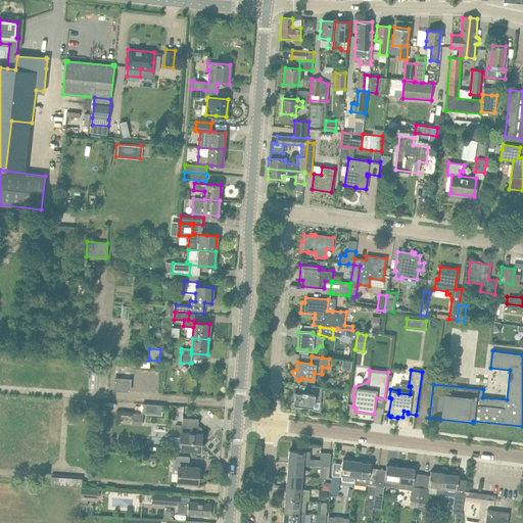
[(113,390),(130,391),(130,380),(114,379),(113,390)]
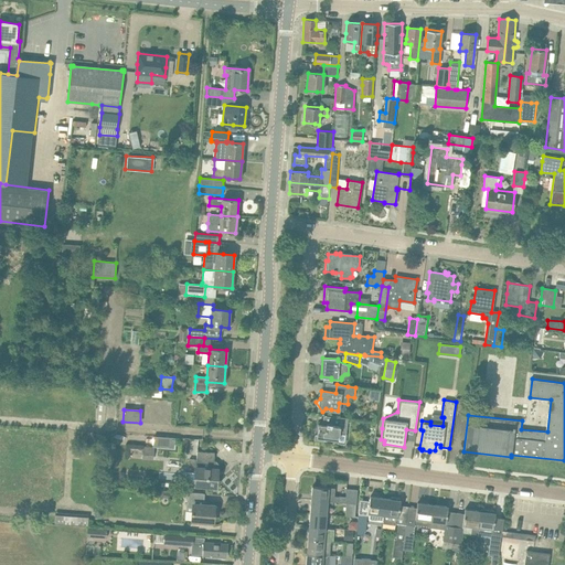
[(327,423),(326,425),(326,428),(318,427),(317,434),(316,434),(315,439),(327,441),(327,438),(338,440),(339,434),(345,435),(348,418),(332,416),(331,424),(327,423)]
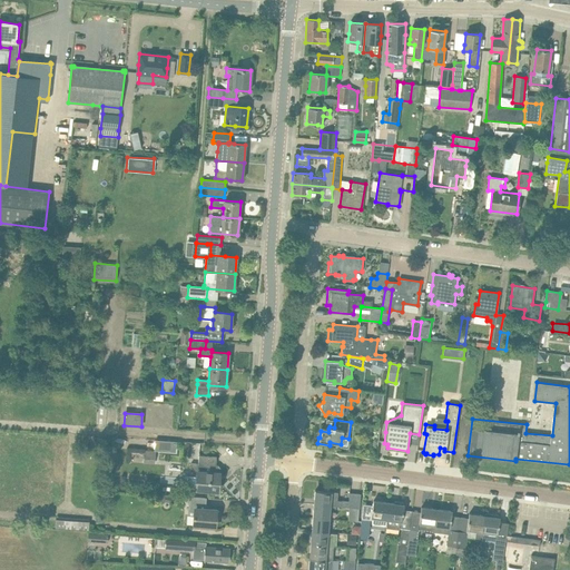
[(155,440),(155,450),(165,451),(166,440),(155,440)]
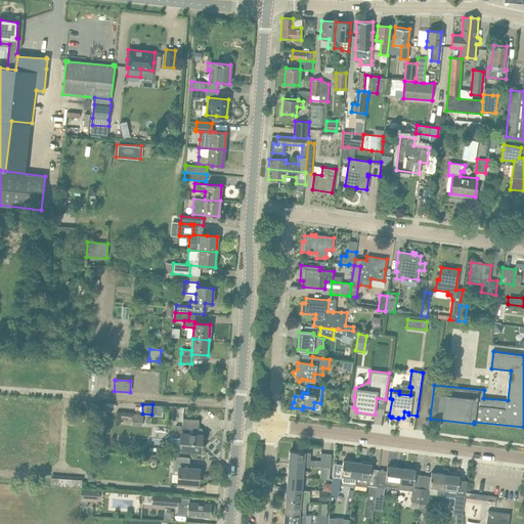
[(142,420),(143,420),(147,421),(147,416),(143,415),(133,413),(132,425),(141,426),(142,420)]
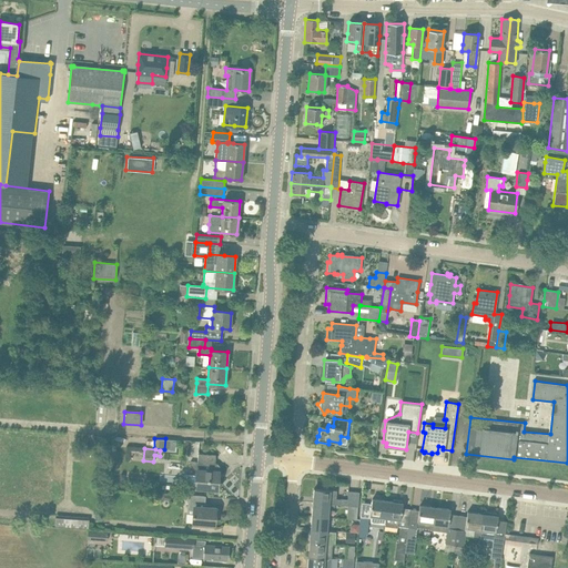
[(198,454),(198,462),(190,462),(189,475),(186,475),(185,486),(215,489),(215,490),(219,490),(219,482),(217,482),(219,466),(216,464),(215,464),(215,455),(198,454)]
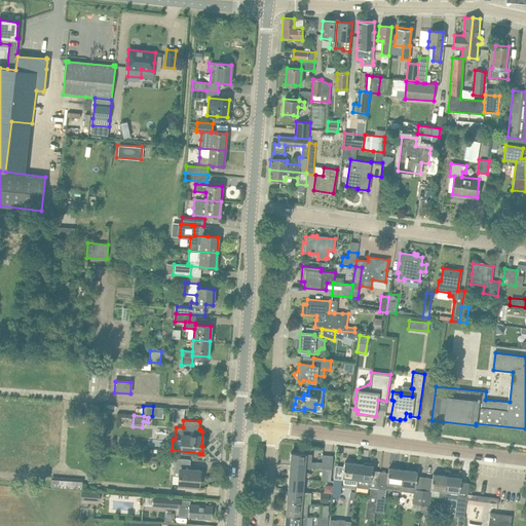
[(291,452),(290,465),(304,466),(323,467),(331,468),(331,466),(332,456),(323,455),(322,462),(311,461),(311,454),(305,454),(291,452)]
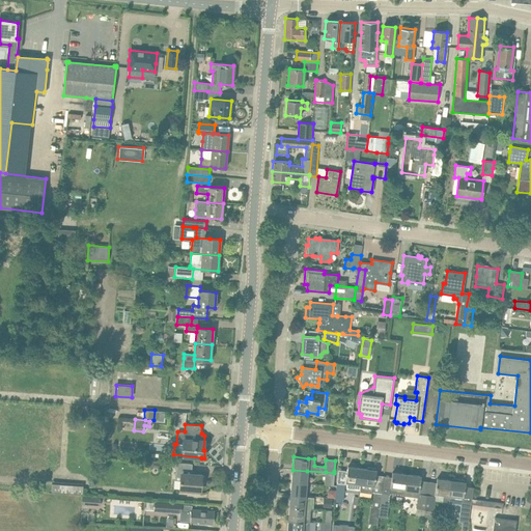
[(192,464),(176,463),(175,480),(180,480),(180,490),(199,491),(199,484),(201,484),(201,482),(203,483),(204,476),(201,476),(201,474),(191,474),(192,464)]
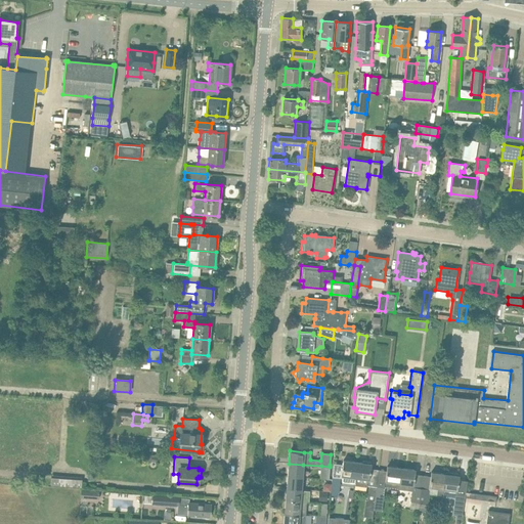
[(334,464),(333,469),(332,474),(333,474),(332,484),(331,491),(331,496),(337,496),(338,492),(339,493),(341,481),(355,483),(357,463),(343,461),(342,465),(334,464)]
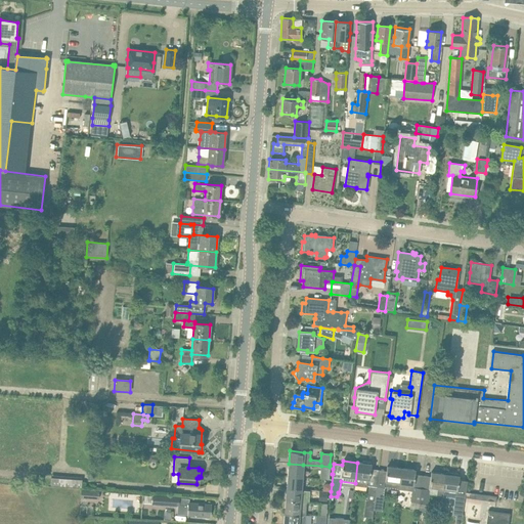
[(356,474),(355,483),(355,485),(366,487),(366,485),(369,486),(367,501),(375,503),(377,487),(378,480),(369,479),(369,474),(372,464),(357,463),(356,474)]
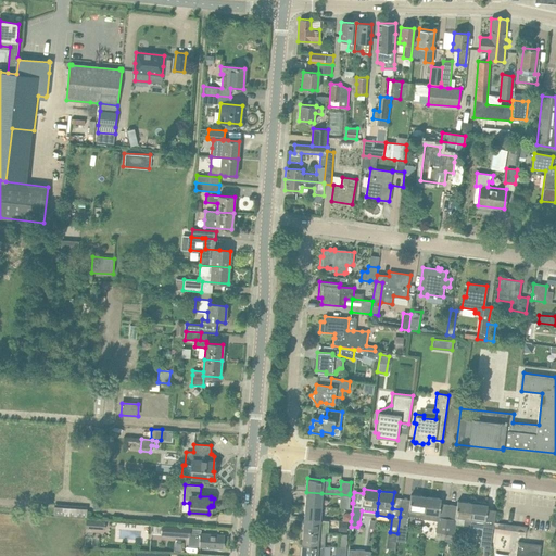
[(321,493),(306,492),(305,505),(320,506),(321,493)]
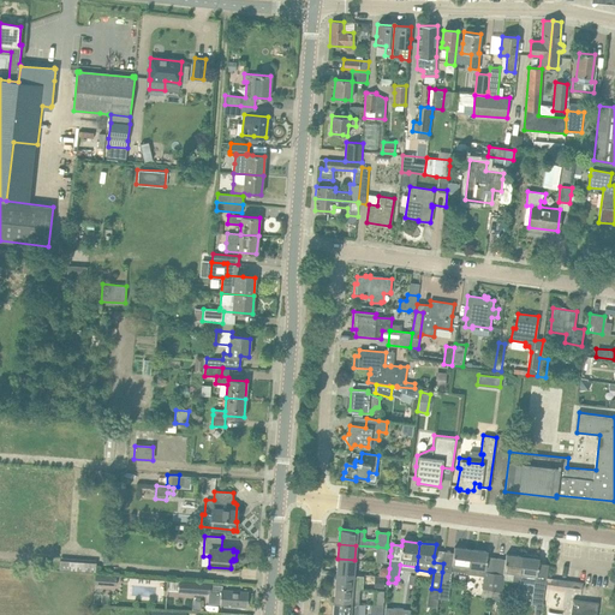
[(387,548),(377,547),(376,561),(386,562),(387,548)]
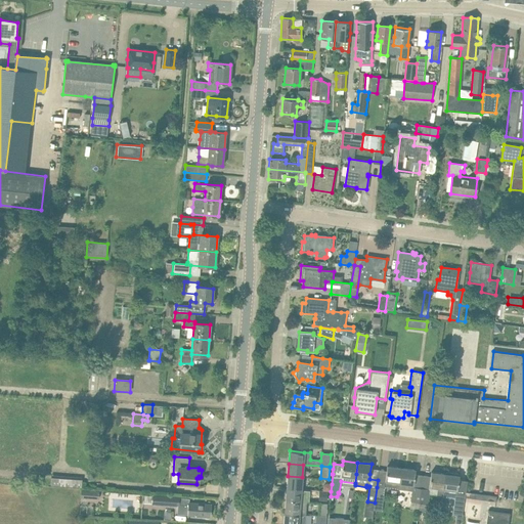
[(385,481),(384,487),(398,489),(399,483),(401,468),(387,466),(386,476),(385,481)]
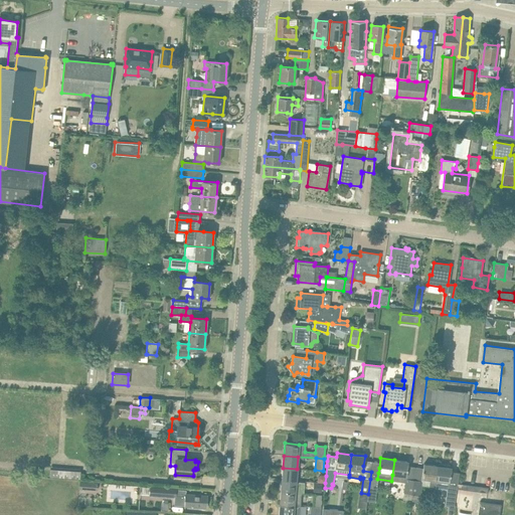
[(410,501),(415,467),(407,466),(408,462),(394,460),(391,481),(405,483),(403,500),(410,501)]
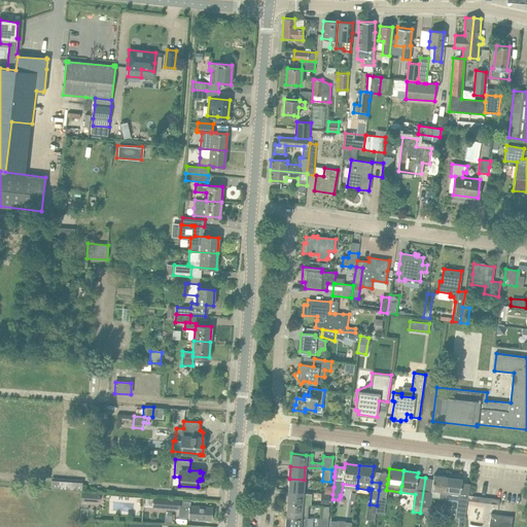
[(432,479),(425,478),(418,526),(425,526),(427,514),(429,514),(431,496),(445,498),(448,477),(433,475),(432,479)]
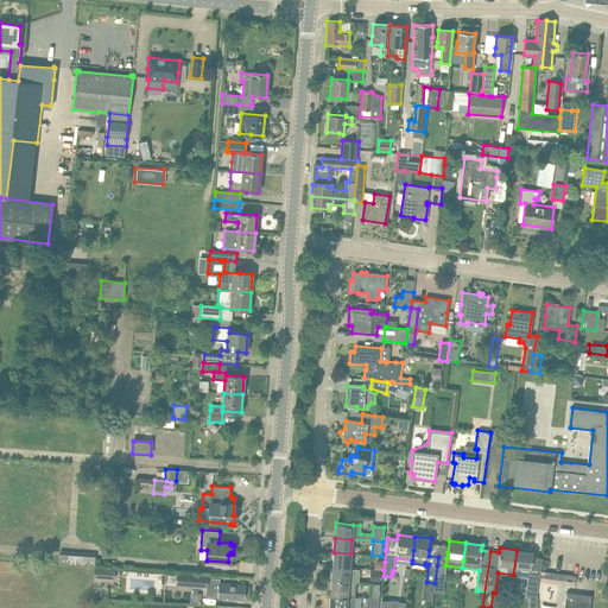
[(532,557),(533,552),(517,550),(513,575),(529,577),(525,597),(529,597),(527,606),(534,607),(542,558),(532,557)]
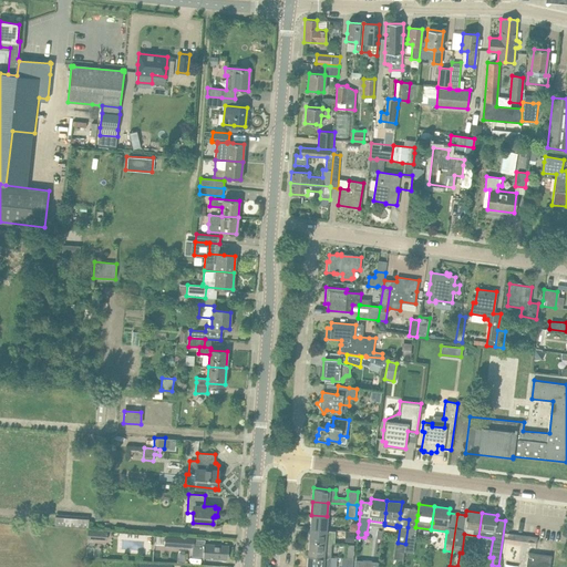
[(55,514),(55,525),(88,527),(89,516),(55,514)]
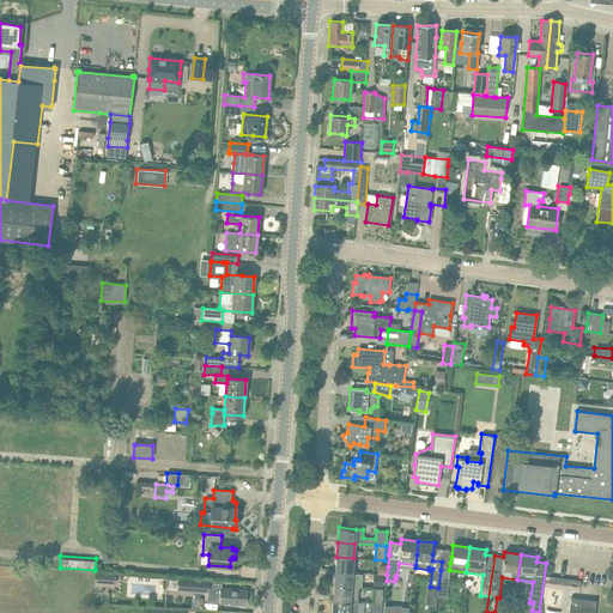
[(353,558),(337,557),(335,571),(352,572),(353,558)]
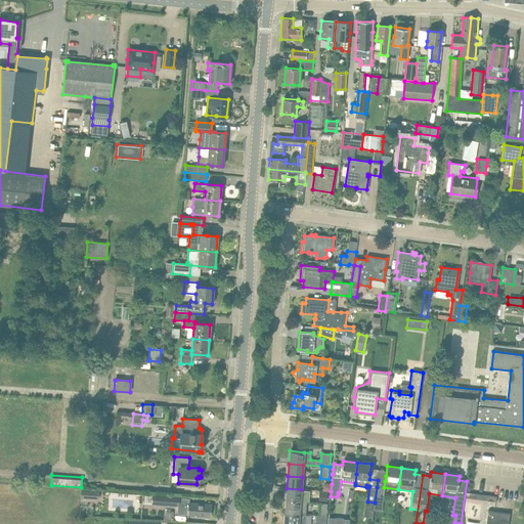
[(323,486),(323,491),(331,491),(332,484),(326,483),(323,486)]
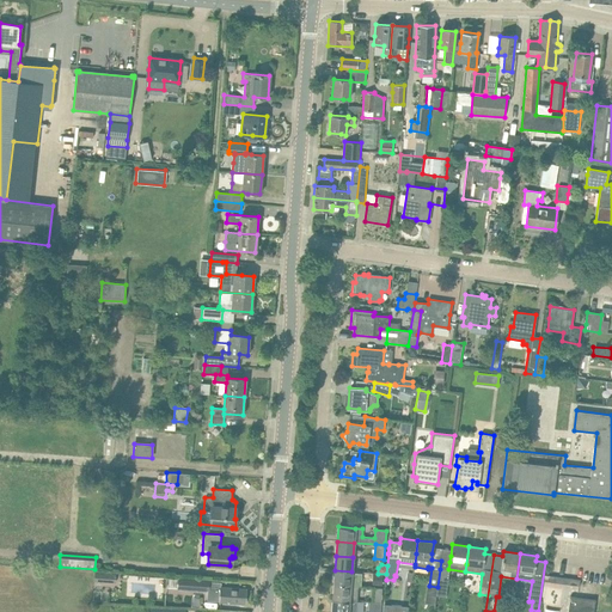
[(448,569),(440,569),(438,587),(434,611),(441,611),(442,605),(444,606),(448,569)]
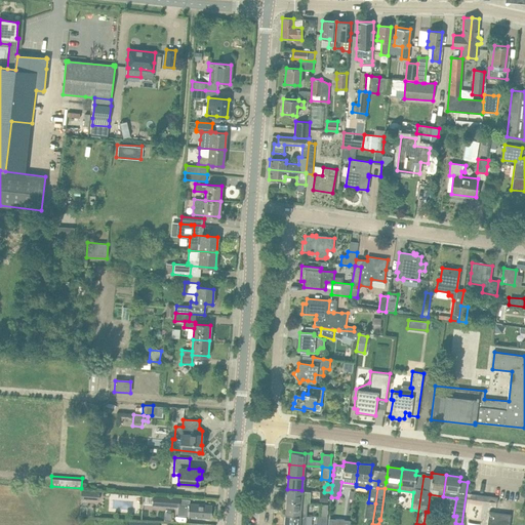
[(301,490),(287,489),(286,501),(300,502),(301,490)]
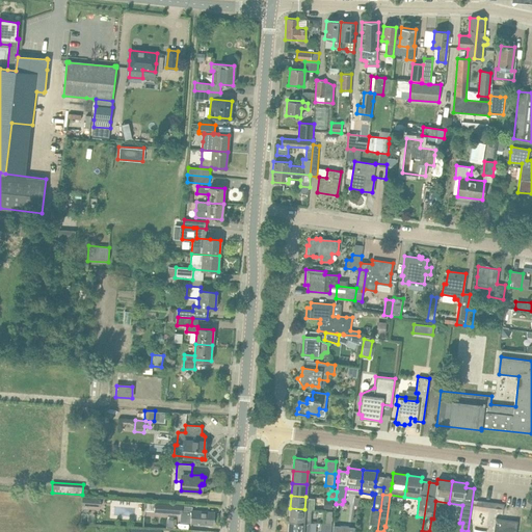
[(82,498),(82,506),(99,507),(100,499),(82,498)]
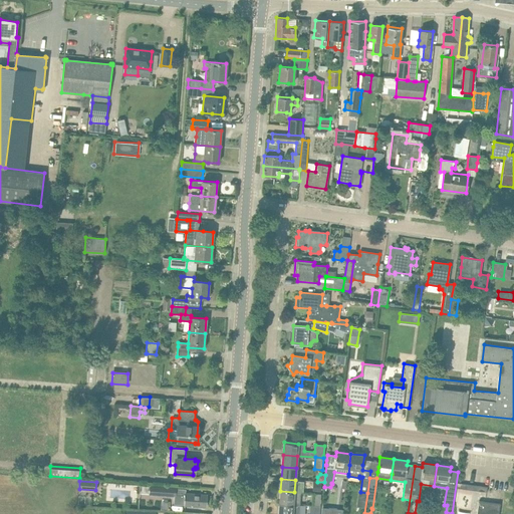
[(313,483),(313,491),(320,492),(321,483),(313,483)]
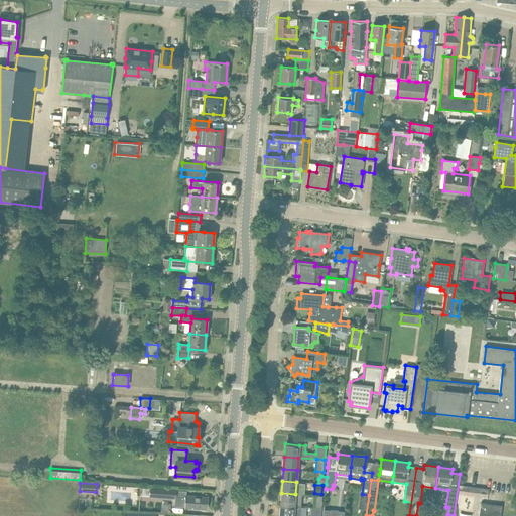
[(458,485),(458,490),(488,494),(489,492),(489,489),(484,488),(465,486),(459,485),(458,485)]
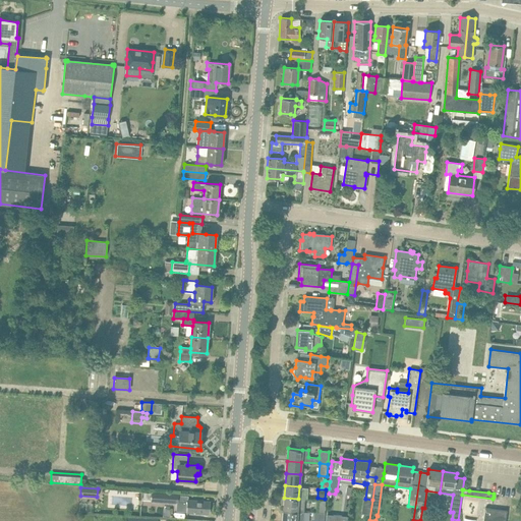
[(177,504),(177,496),(152,495),(151,502),(177,504)]
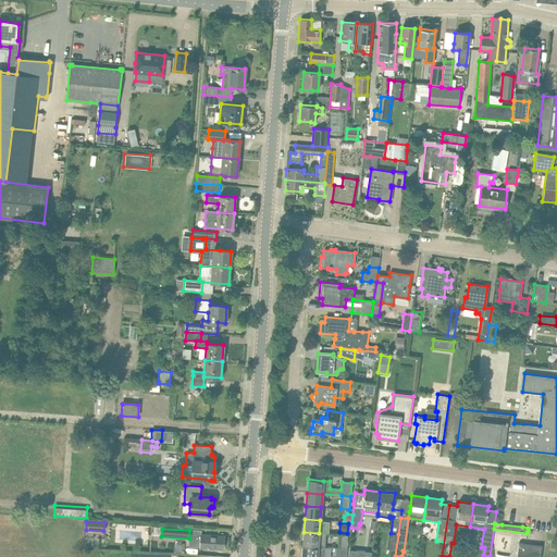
[(223,549),(224,536),(201,534),(201,530),(189,529),(189,530),(189,539),(188,546),(223,549)]
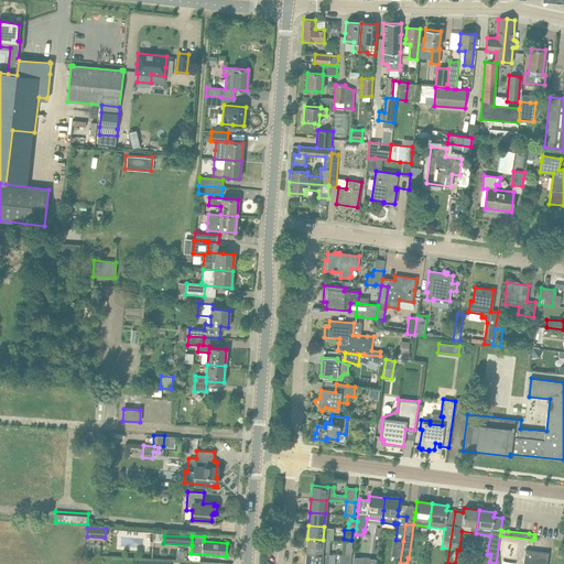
[(328,554),(329,540),(323,540),(307,539),(306,552),(328,554)]
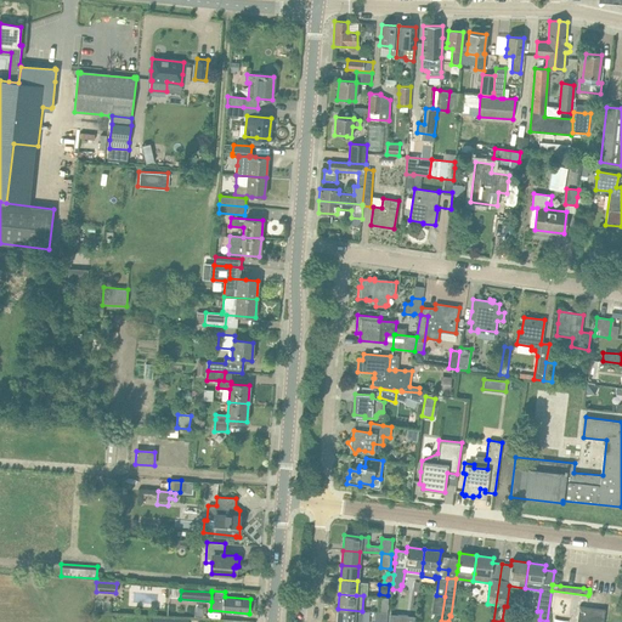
[(380,597),(379,611),(380,611),(380,612),(386,612),(389,598),(380,597)]
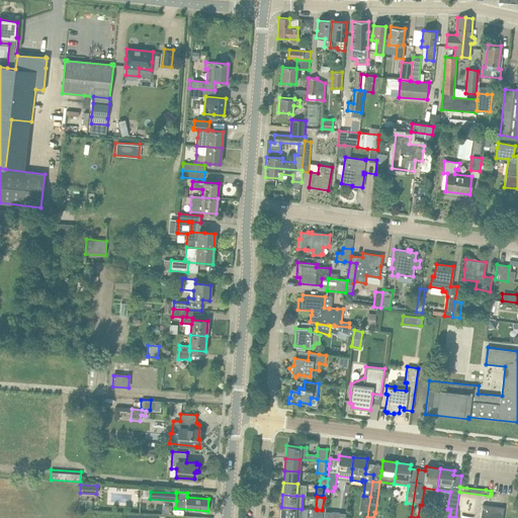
[(502,517),(503,512),(504,508),(489,506),(482,505),(480,517),(502,517)]
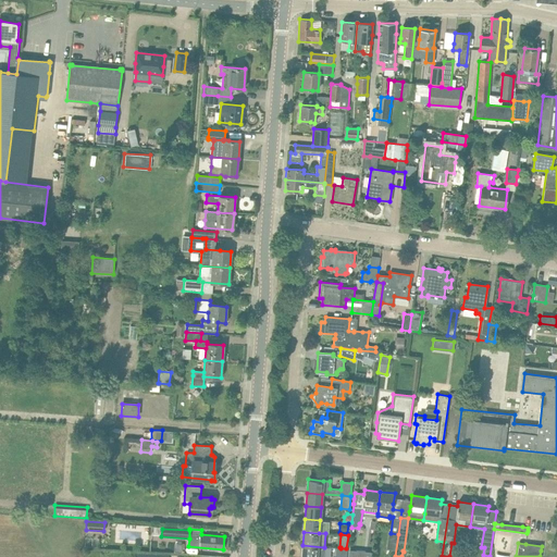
[(323,556),(324,547),(302,545),(300,556),(323,556)]
